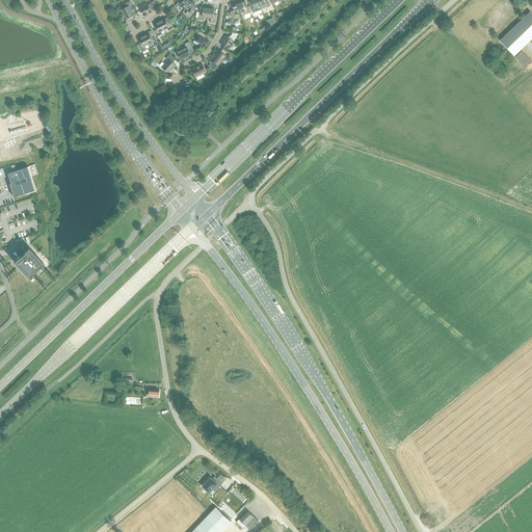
[(133,7),(130,0),(125,3),(127,7),(122,9),(126,19),(134,15),(130,8),(133,7)]
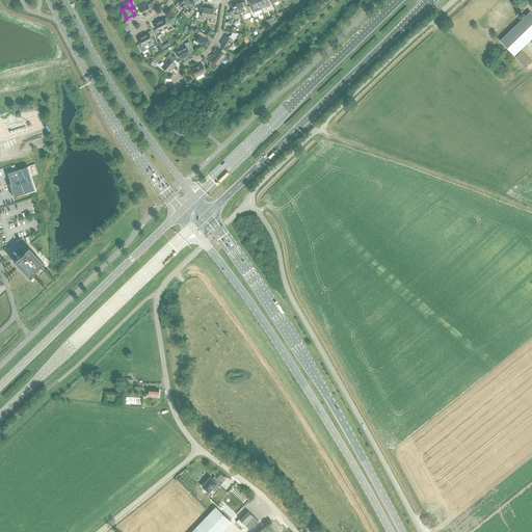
[(182,6),(185,8),(190,1),(188,0),(183,0),(182,2),(180,0),(179,0),(176,6),(180,9),(182,6)]
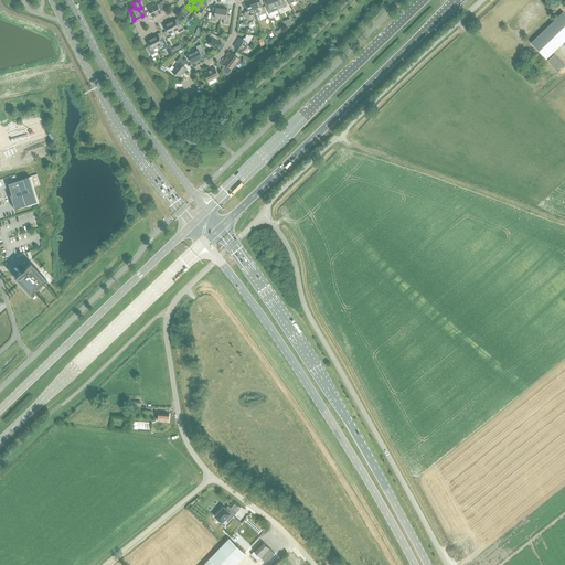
[(266,0),(268,4),(265,6),(268,13),(275,11),(278,10),(276,7),(273,0),(266,0)]
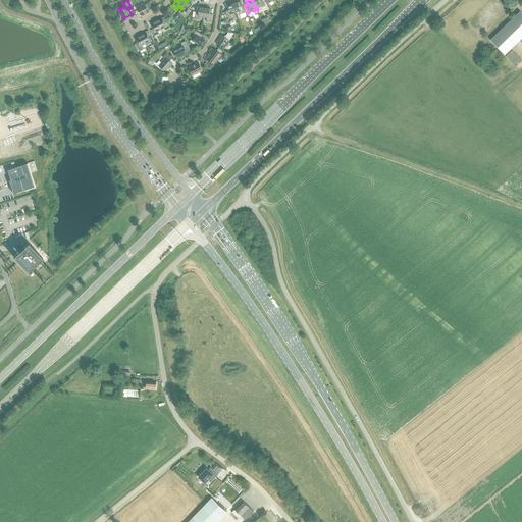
[(252,0),(255,6),(257,9),(260,8),(265,5),(262,0),(252,0)]
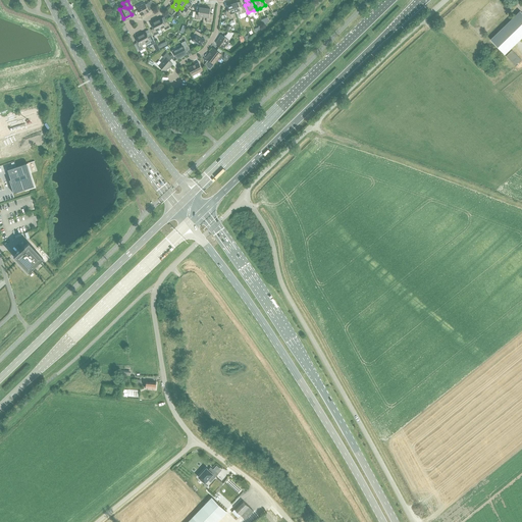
[(187,1),(181,8),(185,10),(183,13),(187,16),(192,10),(189,9),(192,4),(187,1)]
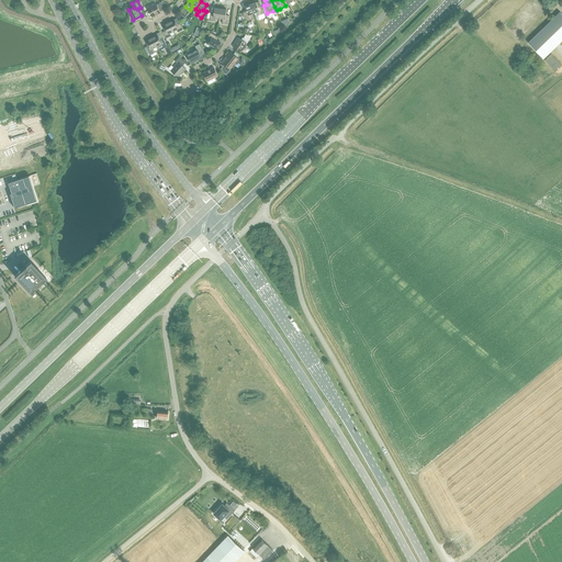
[(256,2),(250,4),(254,13),(257,12),(258,15),(263,13),(261,7),(258,8),(256,2)]
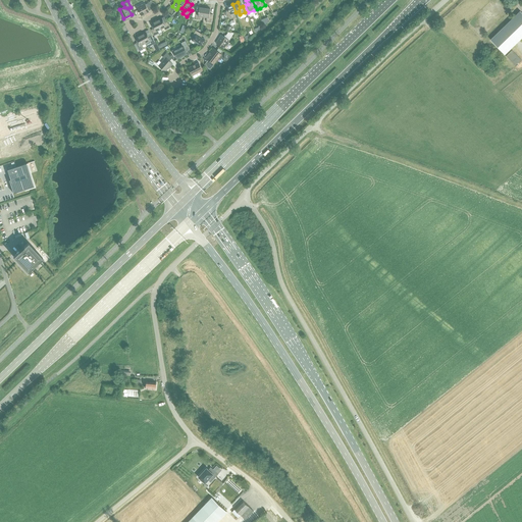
[(149,10),(153,8),(148,3),(146,4),(145,3),(137,7),(141,15),(149,11),(149,10)]
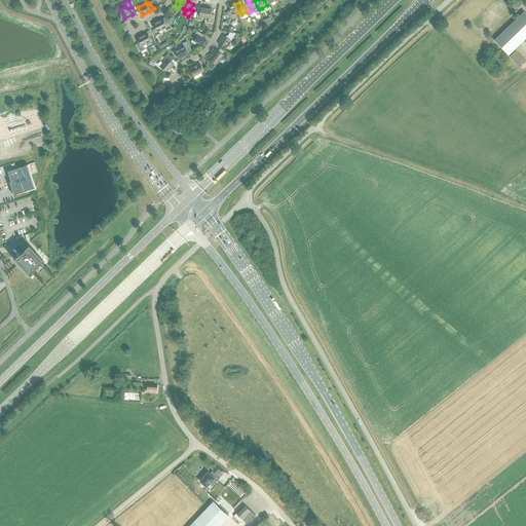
[(237,12),(234,4),(229,6),(230,10),(228,11),(230,20),(235,17),(234,13),(237,12)]
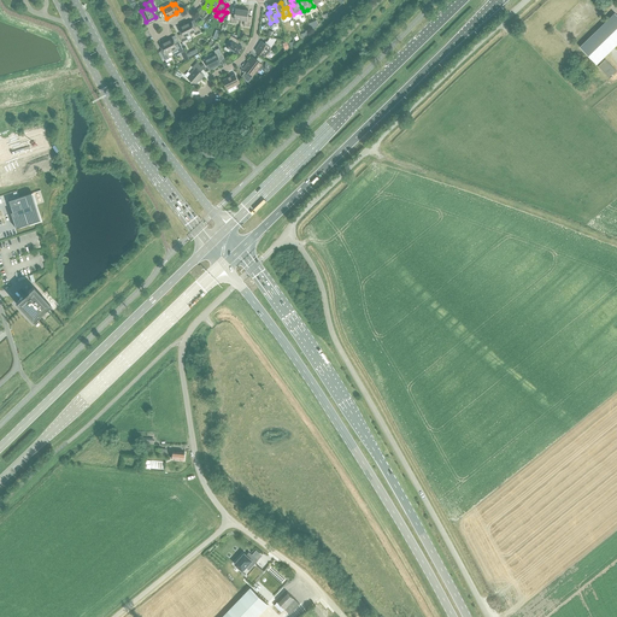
[(238,19),(241,21),(242,10),(236,9),(235,15),(231,15),(230,22),(236,23),(238,19)]
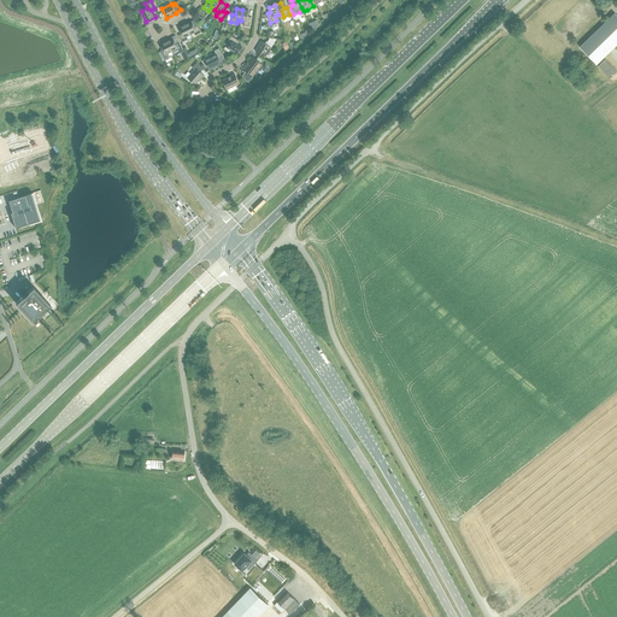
[(242,10),(241,21),(245,21),(244,25),(250,27),(252,17),(248,17),(248,11),(242,10)]
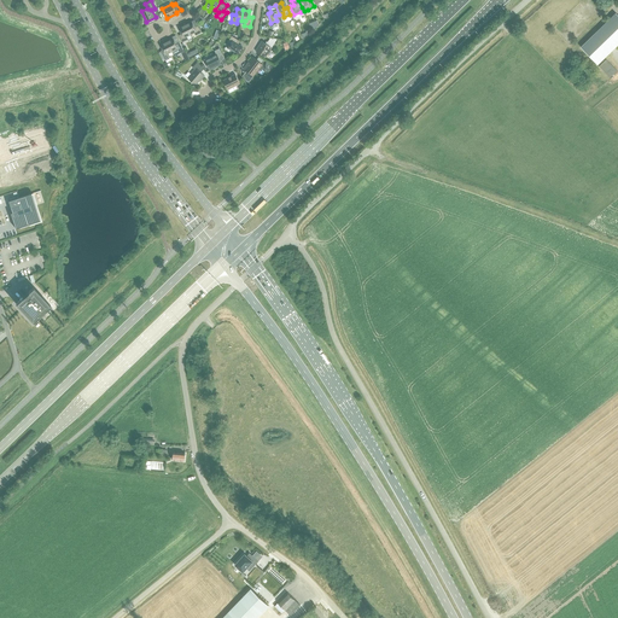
[(581,47),(598,64),(617,44),(617,16),(616,13),(581,47)]
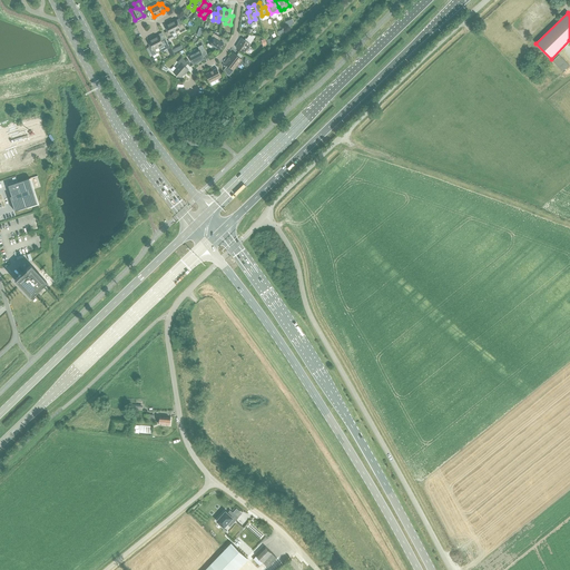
[(177,20),(172,22),(176,32),(179,30),(180,32),(186,30),(183,23),(179,25),(177,20)]
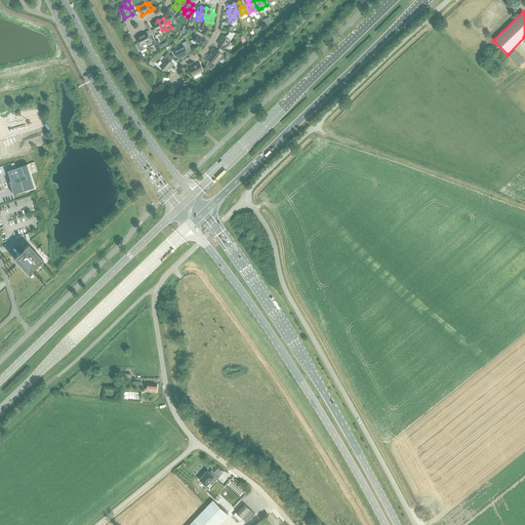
[(162,30),(158,21),(152,24),(155,29),(152,30),(155,36),(160,34),(159,31),(162,30)]
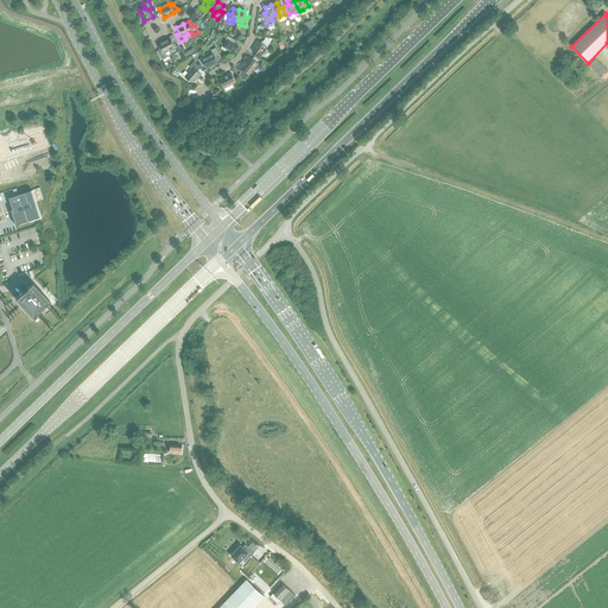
[(225,48),(234,54),(239,46),(233,43),(235,39),(228,36),(225,42),(227,43),(225,48)]
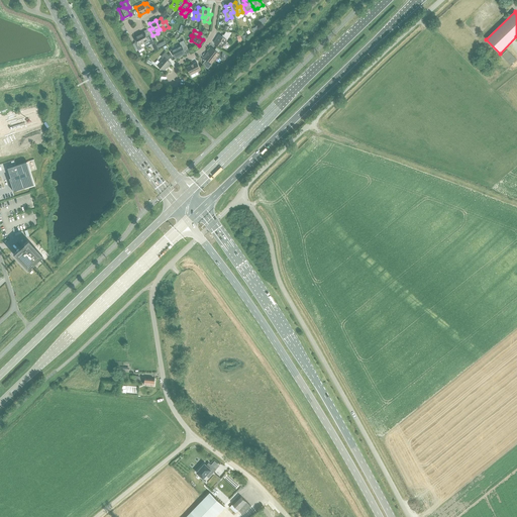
[(223,34),(222,36),(219,34),(214,42),(221,47),(223,44),(225,45),(227,42),(226,41),(229,36),(232,32),(226,31),(224,35),(223,34)]
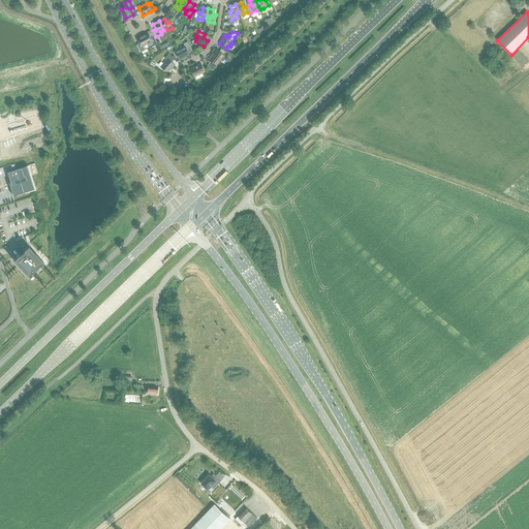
[(149,33),(143,35),(148,44),(149,48),(157,43),(154,36),(151,37),(149,33)]
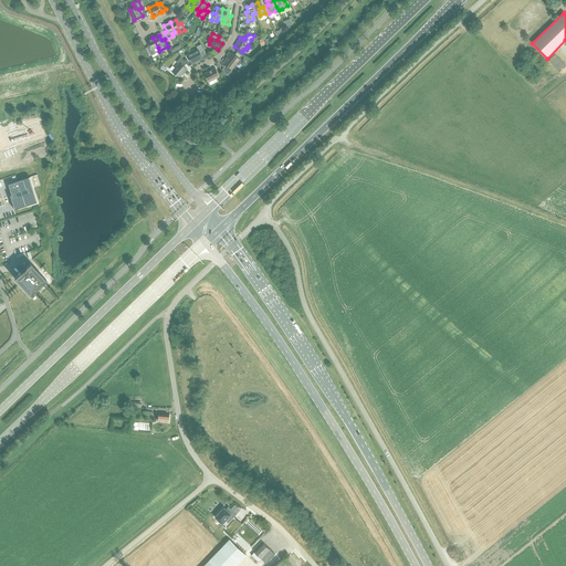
[(158,48),(153,38),(147,41),(149,46),(147,48),(150,55),(154,54),(154,53),(156,52),(154,49),(158,48)]
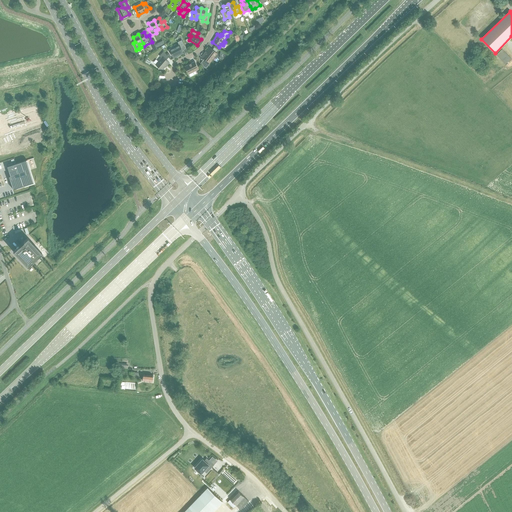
[(182,50),(186,48),(182,40),(178,42),(179,45),(169,50),(174,58),(184,53),(182,50)]
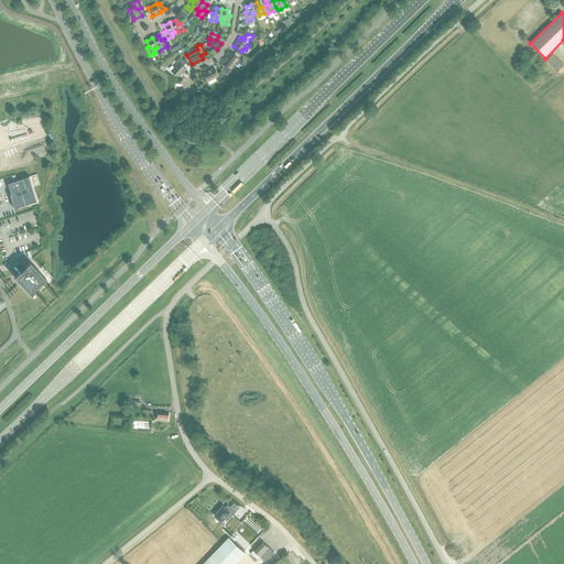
[(223,63),(225,65),(223,69),(224,73),(227,75),(239,58),(239,57),(240,55),(237,52),(235,55),(231,52),(227,57),(227,56),(223,63)]
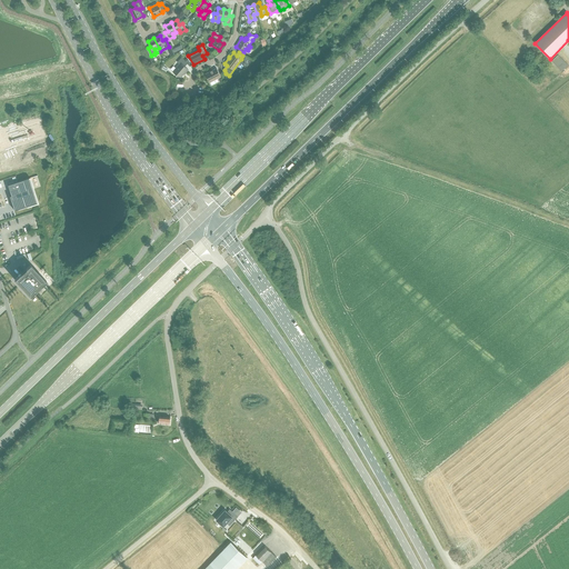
[(551,61),(562,72),(568,66),(558,55),(551,61)]
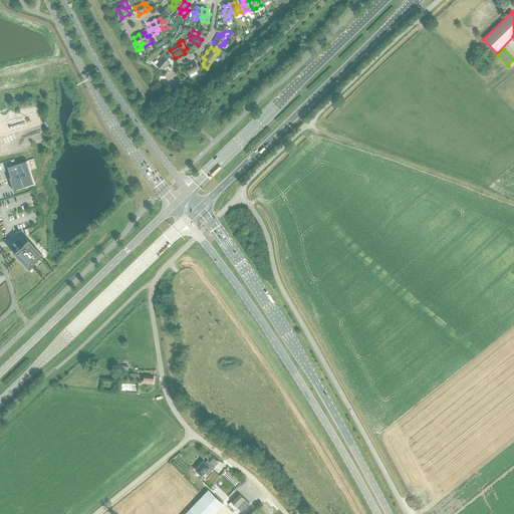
[(167,60),(169,57),(164,51),(161,56),(163,58),(156,65),(163,70),(167,65),(168,66),(171,63),(167,60)]
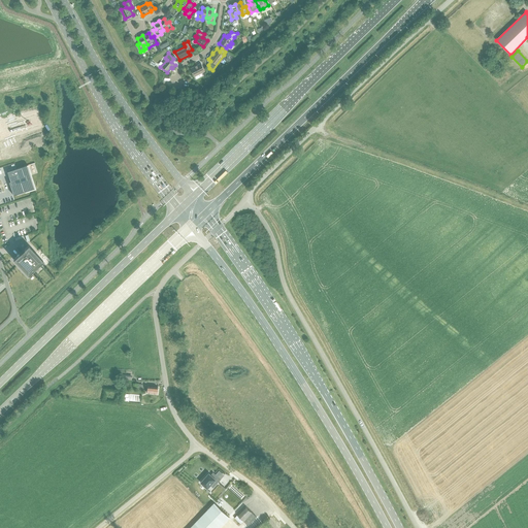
[(199,74),(205,71),(201,63),(191,69),(195,76),(196,79),(200,77),(199,74)]
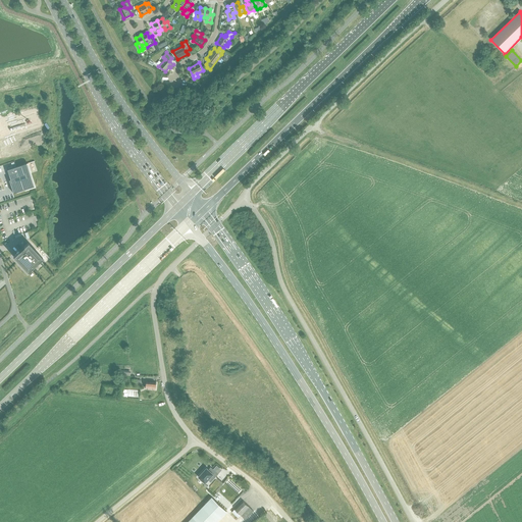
[(35,113),(6,122),(10,135),(39,125),(35,113)]
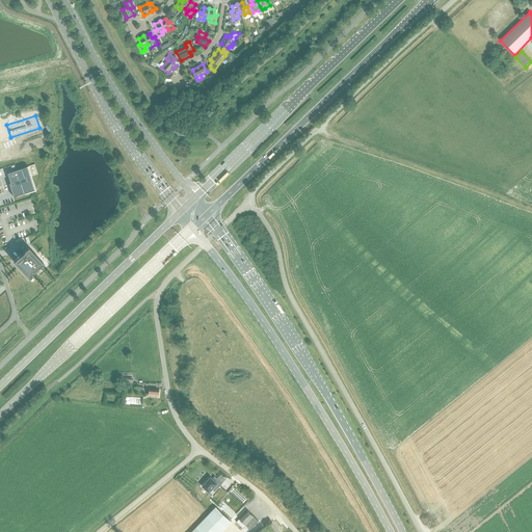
[(28,166),(7,173),(10,183),(9,184),(14,196),(34,190),(31,180),(32,180),(28,166)]
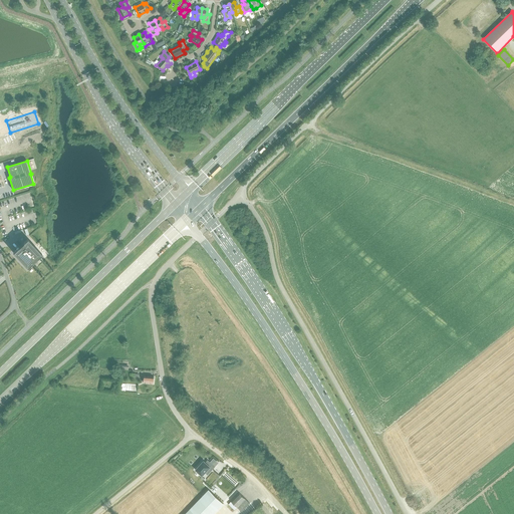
[(13,252),(27,268),(42,254),(27,239),(13,252)]
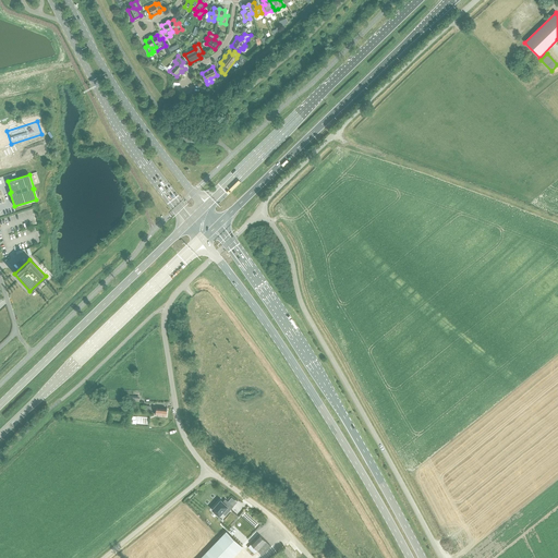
[(133,423),(150,424),(150,416),(134,415),(133,423)]
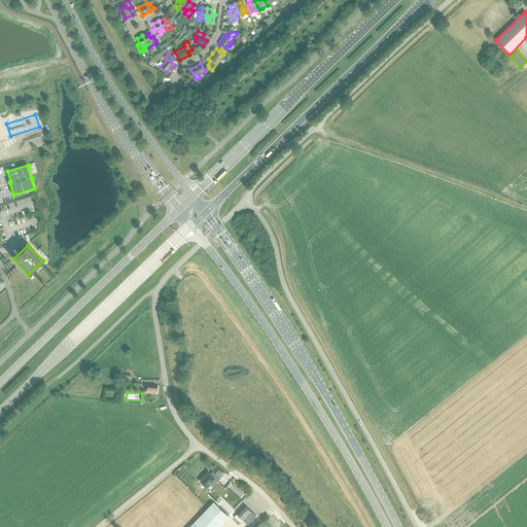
[(215,479),(218,481),(220,479),(213,471),(210,475),(209,472),(202,480),(201,482),(207,488),(210,485),(215,479)]
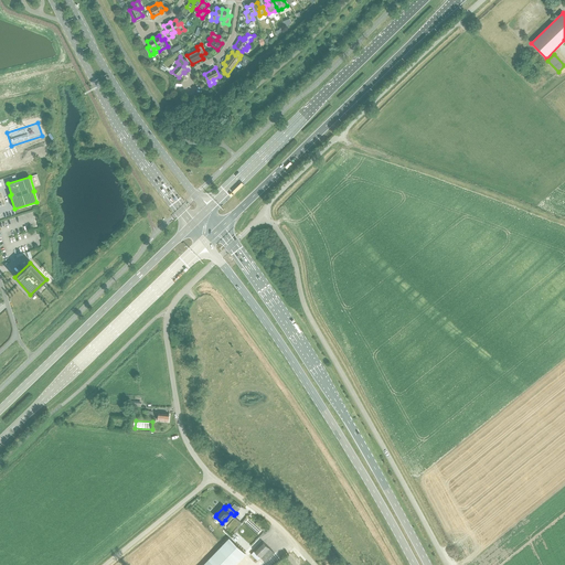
[(234,564),(245,554),(230,539),(203,564),(234,564)]
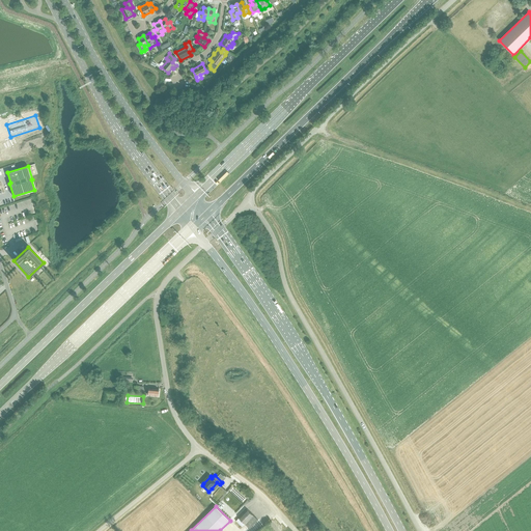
[(247,509),(235,521),(242,527),(245,524),(253,515),(247,509)]
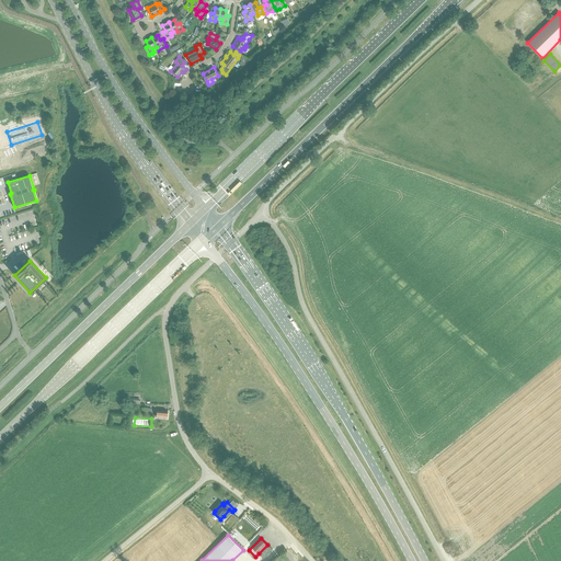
[(267,545),(259,553),(264,559),(273,549),(267,545)]
